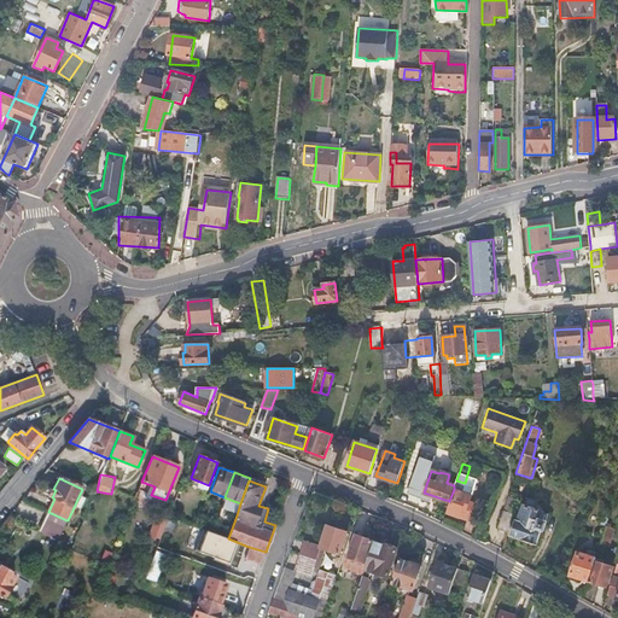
[(465,483),(456,481),(454,485),(454,489),(456,489),(448,513),(468,520),(470,513),(466,512),(470,501),(472,494),(472,487),(465,483)]
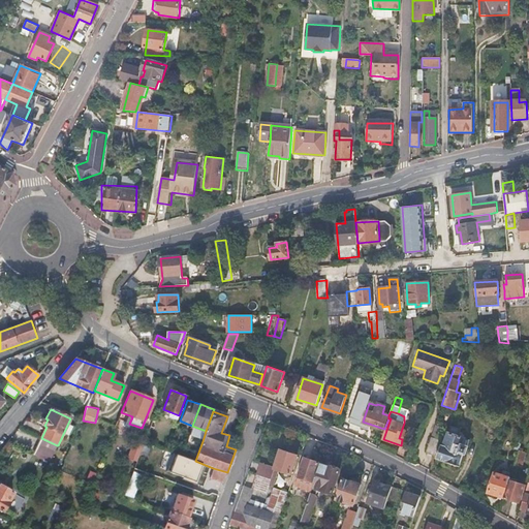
[(206,431),(192,426),(188,436),(203,441),(206,431)]
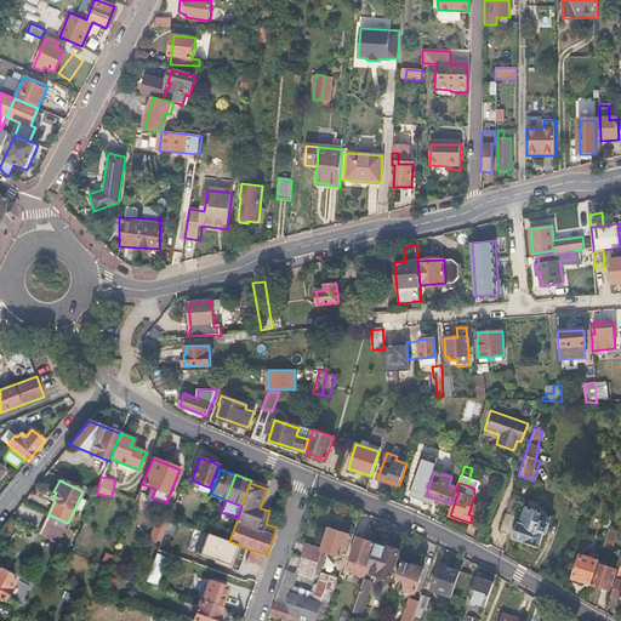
[(513,539),(541,547),(545,531),(546,533),(551,516),(539,512),(541,503),(530,500),(528,508),(527,507),(522,522),(518,522),(513,539)]
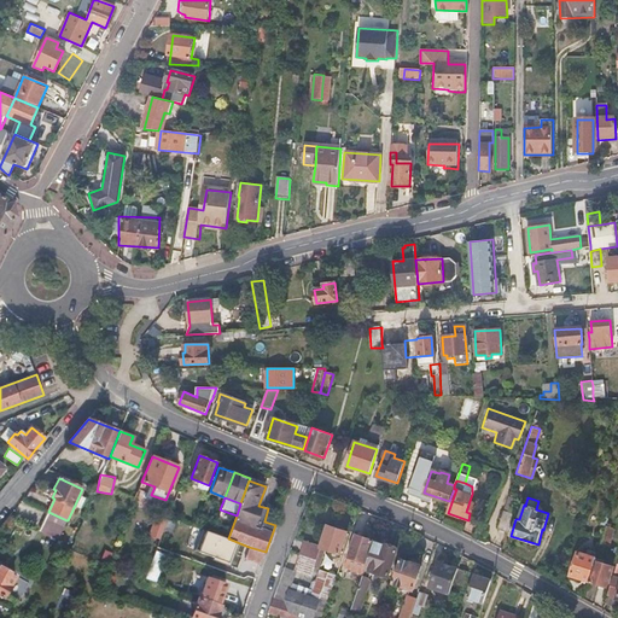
[(497,529),(508,532),(514,514),(503,511),(497,529)]
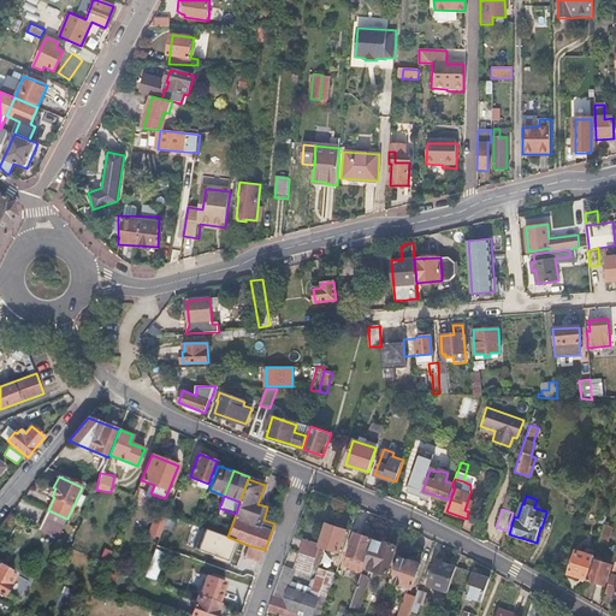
[(66,519),(48,510),(40,531),(57,539),(66,519)]
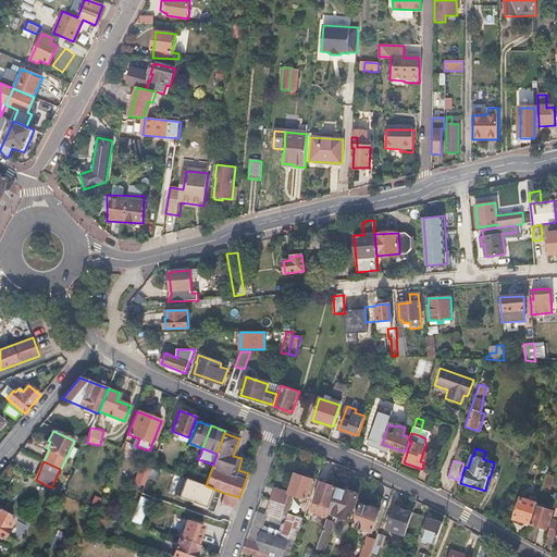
[(136,481),(145,484),(150,469),(141,466),(136,481)]
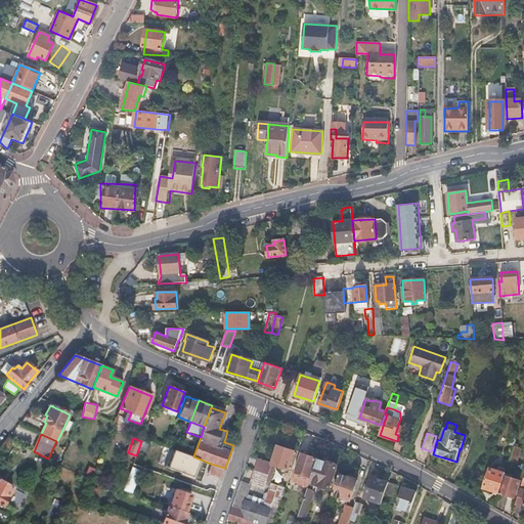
[(268,476),(276,450),(263,445),(255,472),(268,476)]
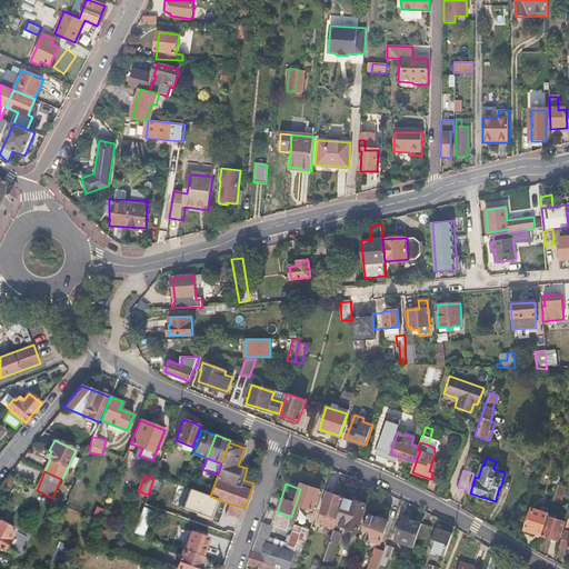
[(291,517),(289,522),(293,523),(300,506),(313,510),(320,489),(302,483),(300,489),(291,517)]
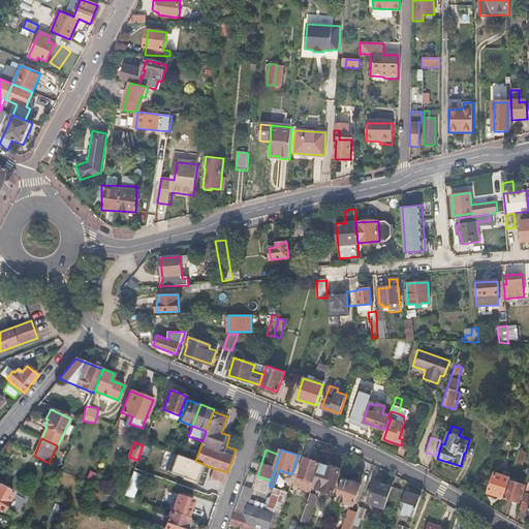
[(518,450),(514,465),(521,467),(525,453),(518,450)]
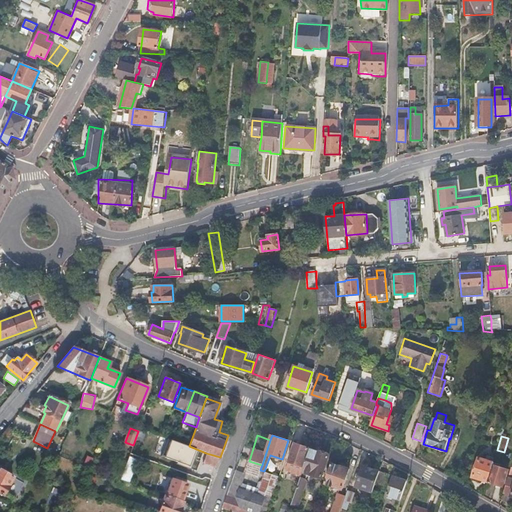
[(304,467),(311,448),(302,445),(294,442),(288,461),(304,467)]
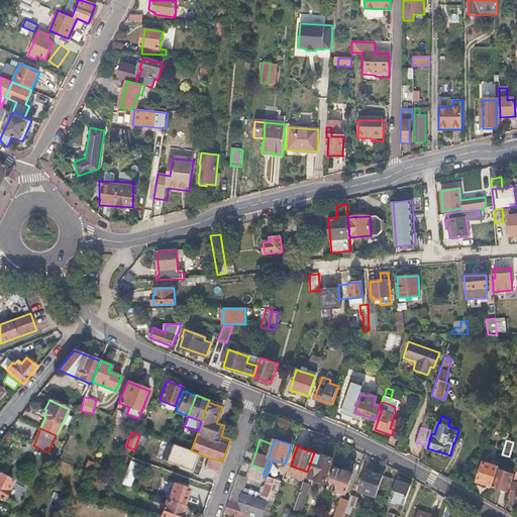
[(333,458),(314,452),(307,472),(294,510),(301,512),(310,484),(309,484),(311,478),(325,483),(333,458)]
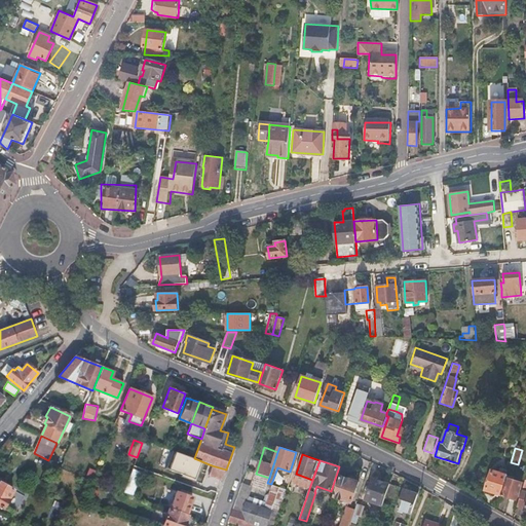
[(222,480),(226,470),(212,465),(209,476),(222,480)]
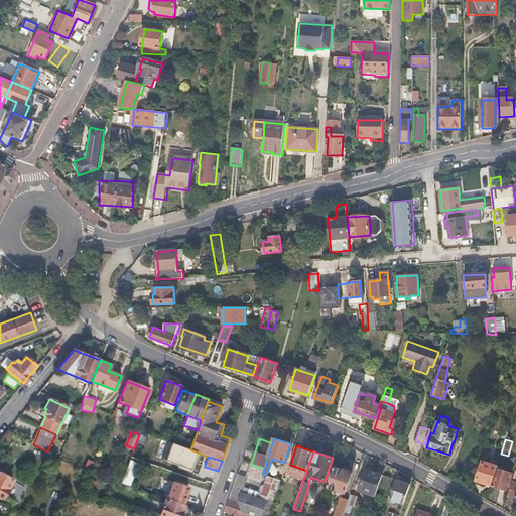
[(130,460),(126,471),(132,473),(135,462),(130,460)]
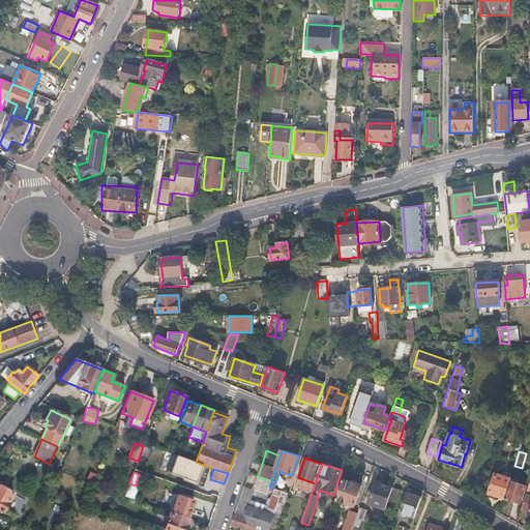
[(490,494),(505,498),(510,481),(511,478),(502,476),(496,474),(490,494)]
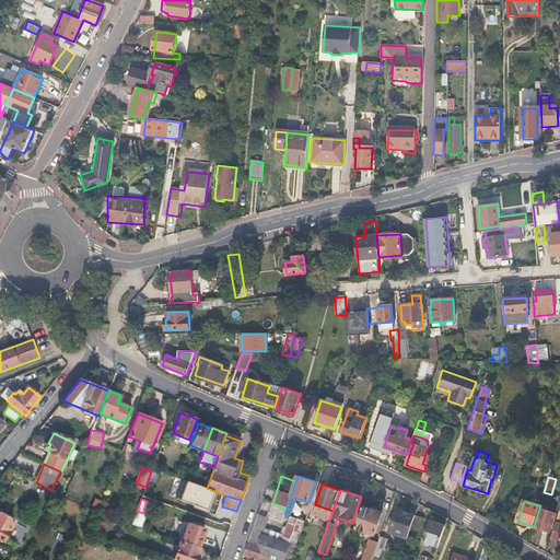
[(375,535),(381,517),(372,514),(374,511),(363,508),(357,528),(375,535)]
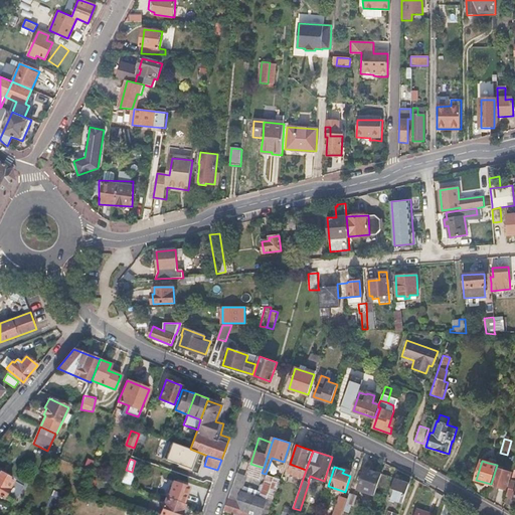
[(496,468),(491,484),(506,489),(511,472),(501,469),(496,468)]
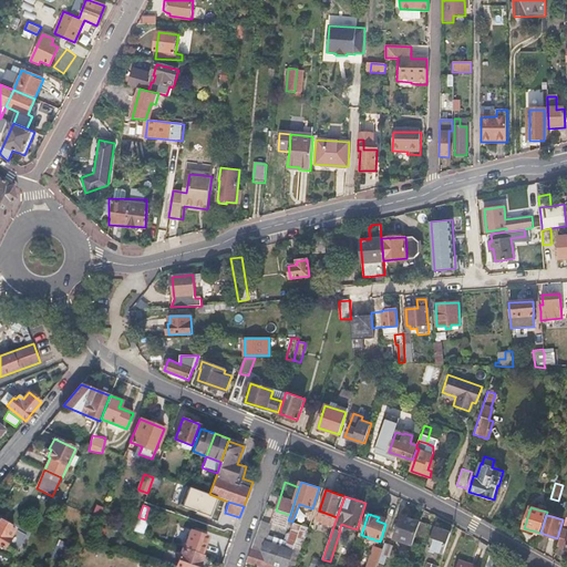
[(145,519),(138,517),(134,529),(143,533),(147,521),(145,519)]
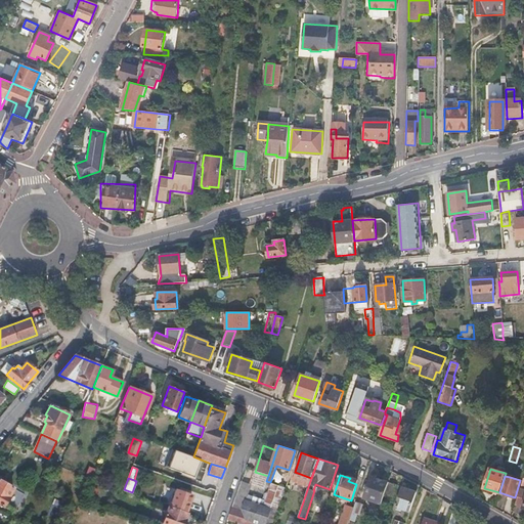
[(380,482),(372,479),(365,497),(382,504),(384,496),(389,483),(381,480),(380,482)]
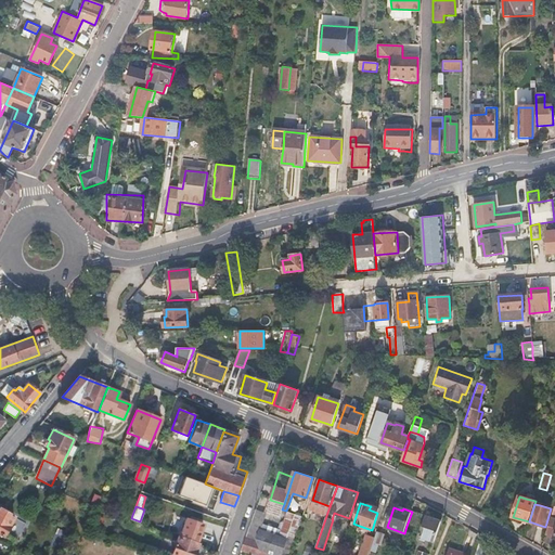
[(0,534),(2,537),(14,517),(0,510),(0,508),(0,534)]
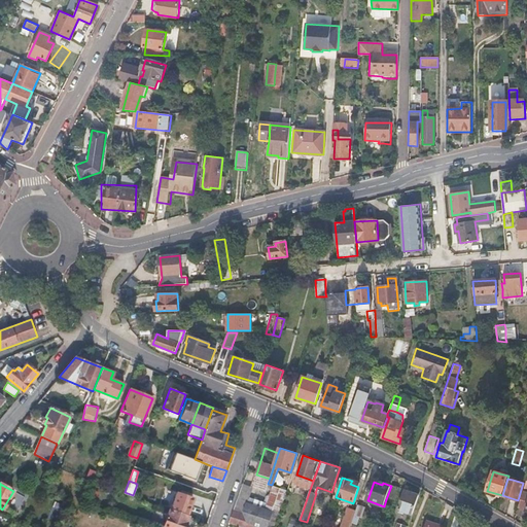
[(241,526),(275,526),(283,503),(271,498),(267,510),(247,503),(252,488),(243,484),(230,523),(241,526)]
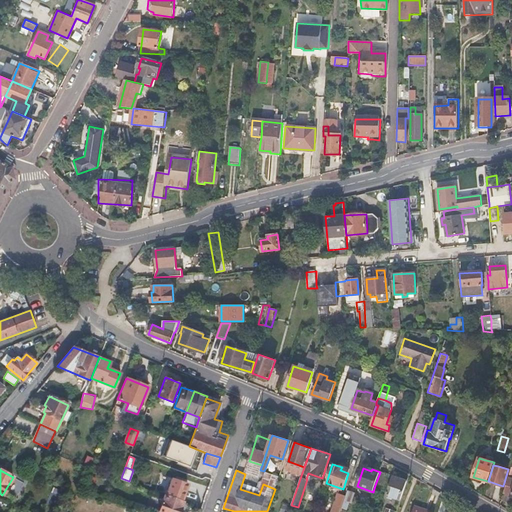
[(387,474),(380,472),(375,485),(382,488),(387,474)]
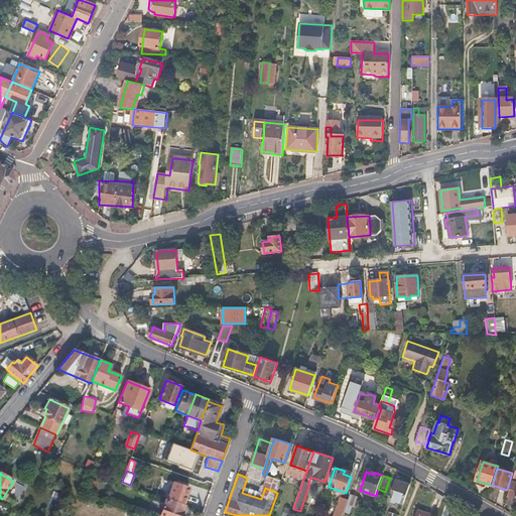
[(268,480),(265,488),(277,493),(280,484),(268,480)]
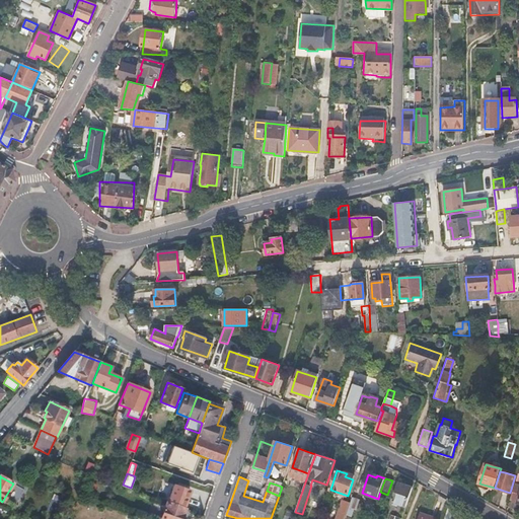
[(392,501),(406,506),(413,487),(399,483),(392,501)]
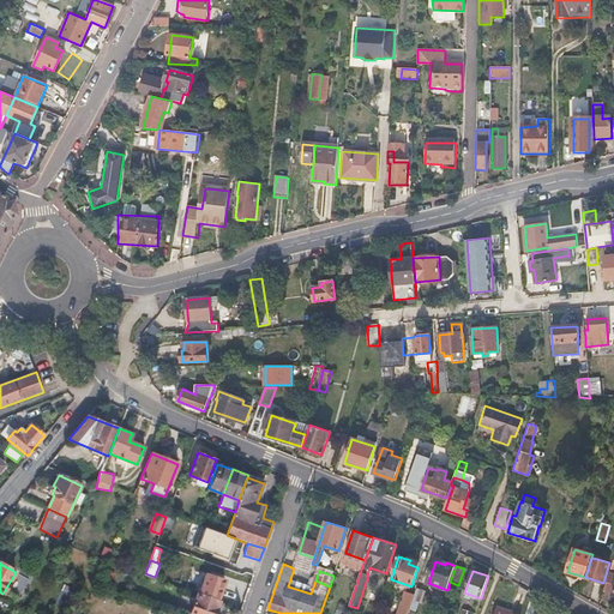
[(208,573),(200,594),(218,600),(226,579),(208,573)]
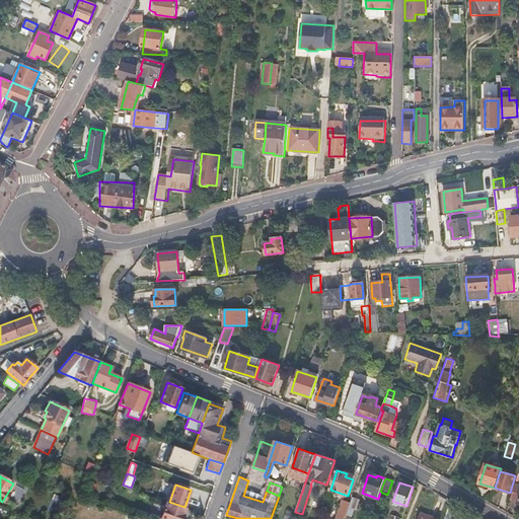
[(351,503),(345,518),(351,518),(354,512),(356,513),(360,501),(353,498),(351,503)]
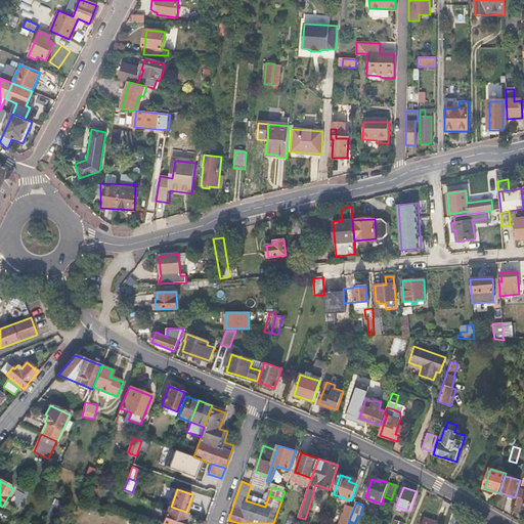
[(169,506),(163,522),(169,523),(183,523),(187,513),(186,512),(171,507),(169,506)]
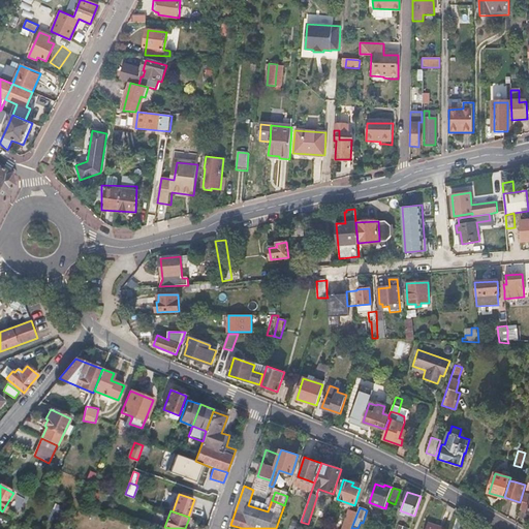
[(343,528),(351,528),(358,512),(350,510),(343,528)]
